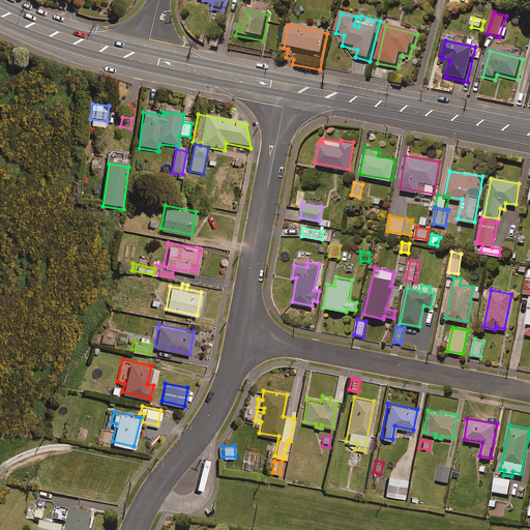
[(451,467),(439,464),(436,479),(448,481),(451,467)]
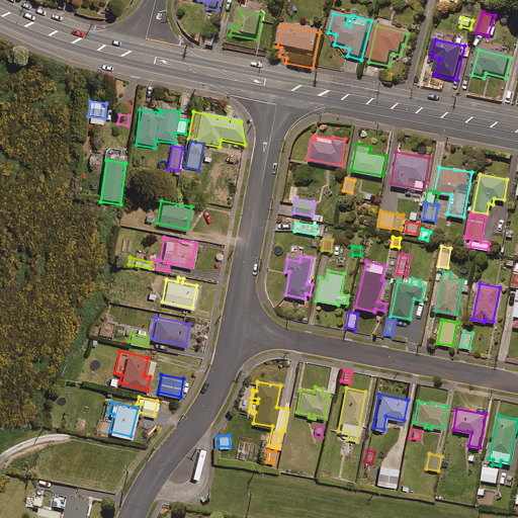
[(398,467),(379,464),(376,483),(395,486),(398,467)]
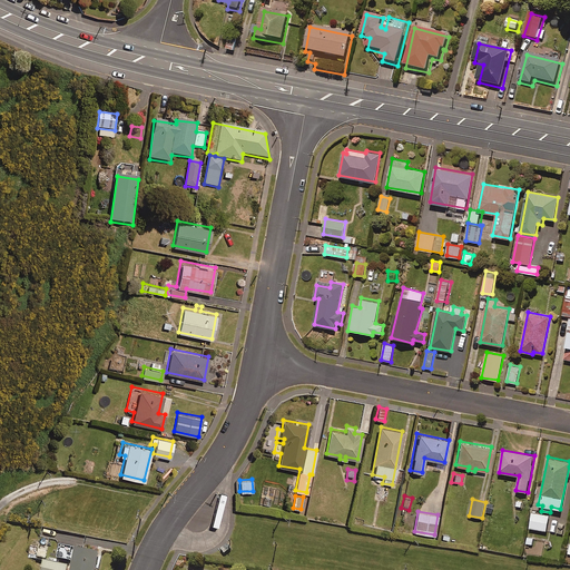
[(549,514),(532,512),(530,528),(547,531),(549,514)]
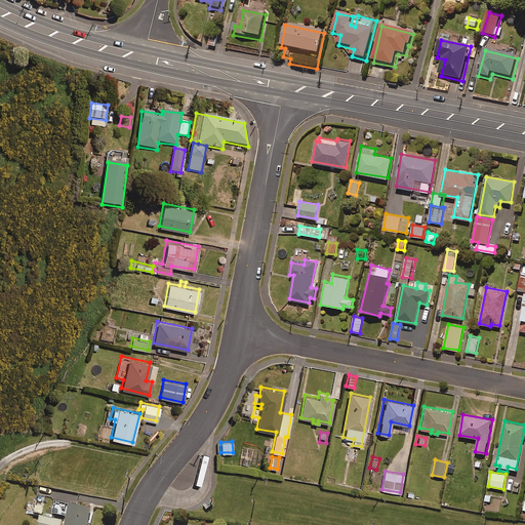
[(86,524),(90,507),(53,500),(51,512),(66,515),(64,524),(86,524)]
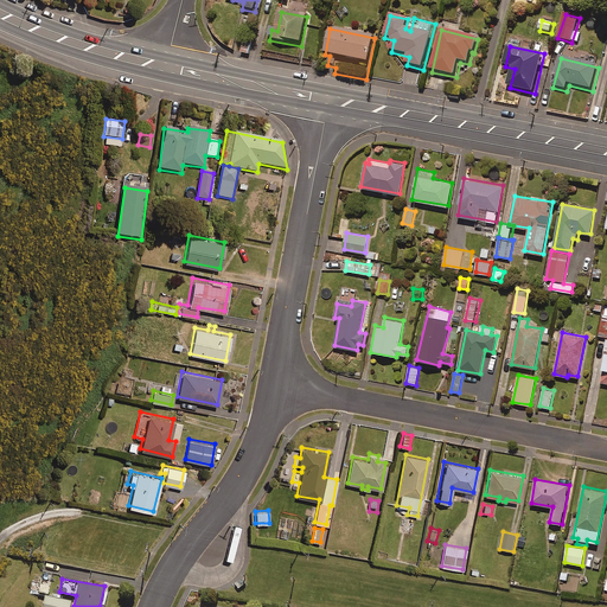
[(70,606),(71,601),(45,595),(42,606),(70,606)]
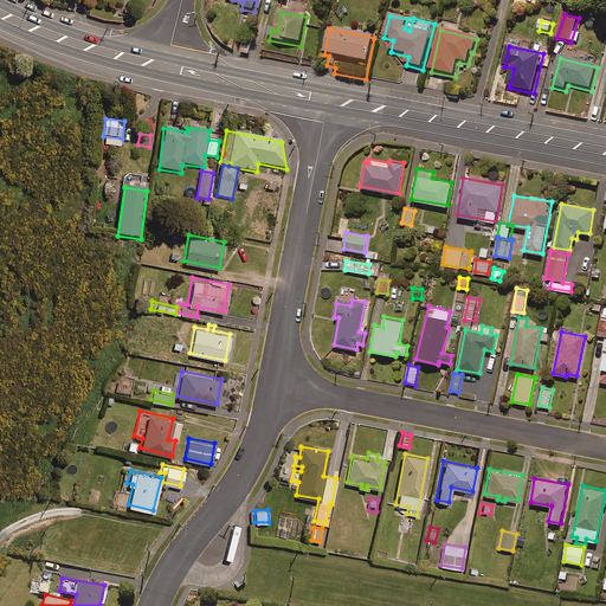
All buildings are outlined.
